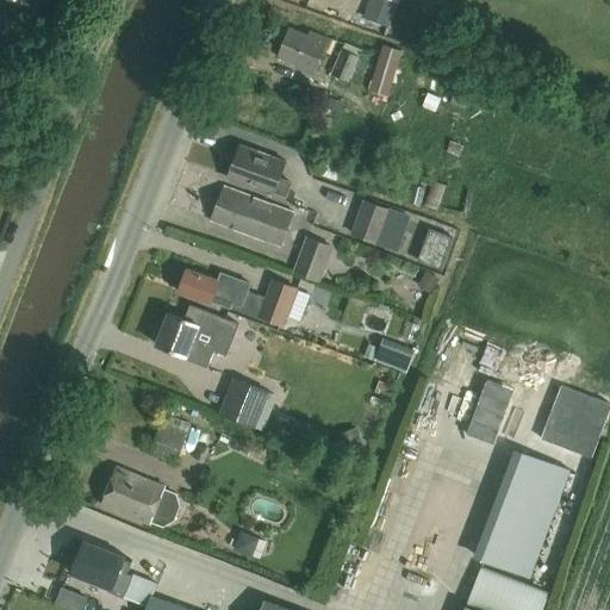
[(33,0),(0,0),(0,12),(26,23),(33,0)]
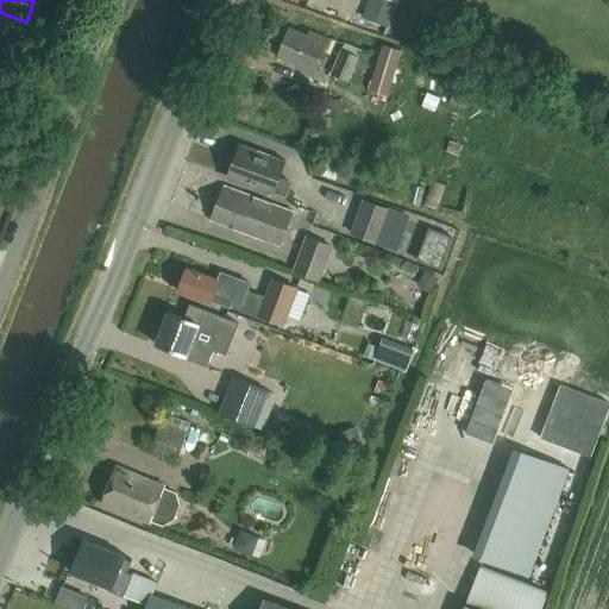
[(307,36),(288,27),(277,57),(295,64),(294,67),(314,75),(328,39),(309,31),(307,36)]
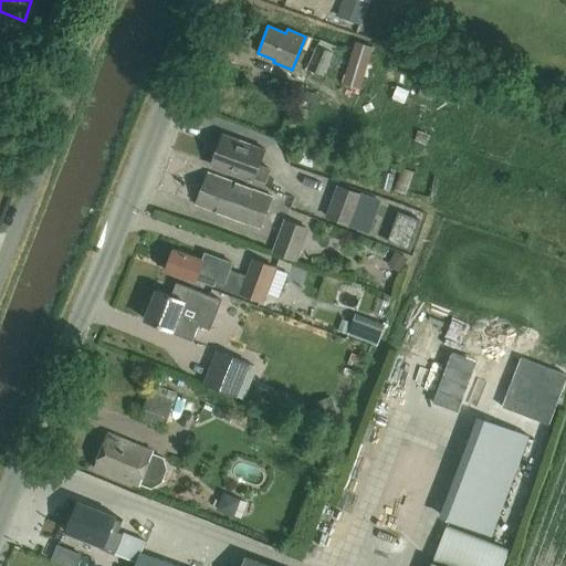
[(348,83),(365,88),(379,44),(363,39),(348,83)]
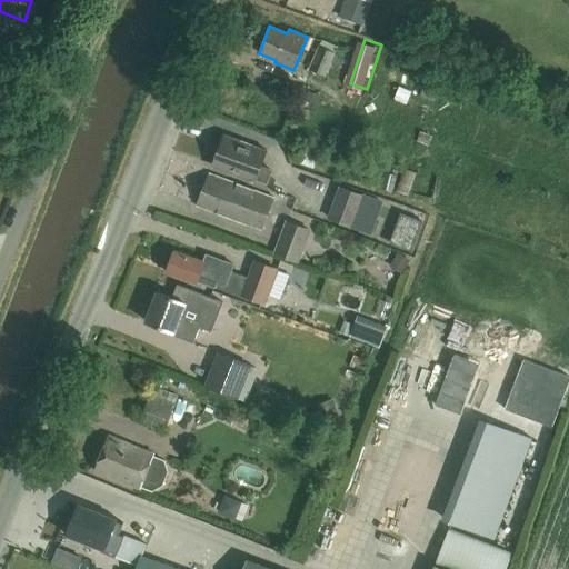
[(336,52),(320,46),(309,70),(326,77),(336,52)]
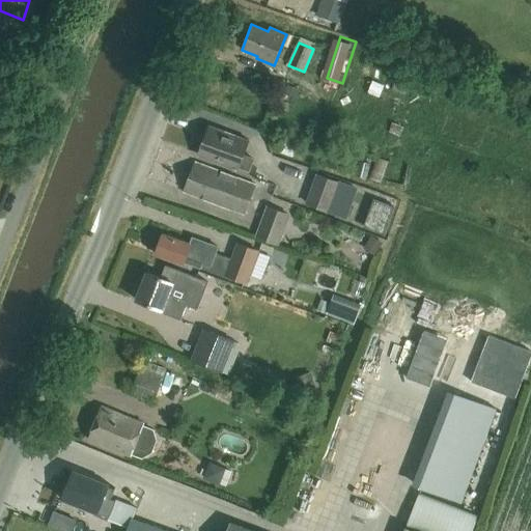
[(369,88),(384,92),(387,80),(372,76),(369,88)]
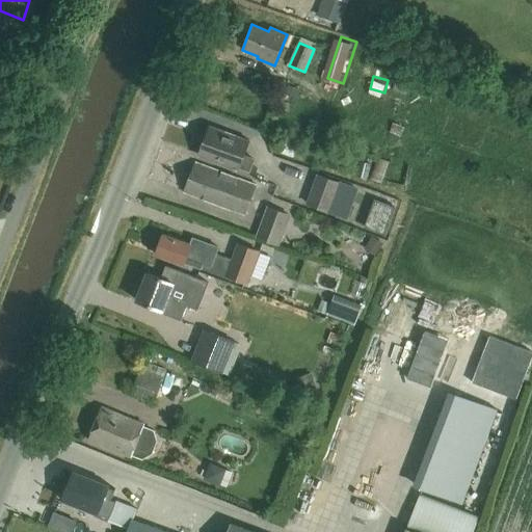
[(249,141),(210,127),(198,156),(238,170),(239,167),(249,171),(254,159),(243,156),(249,141)]
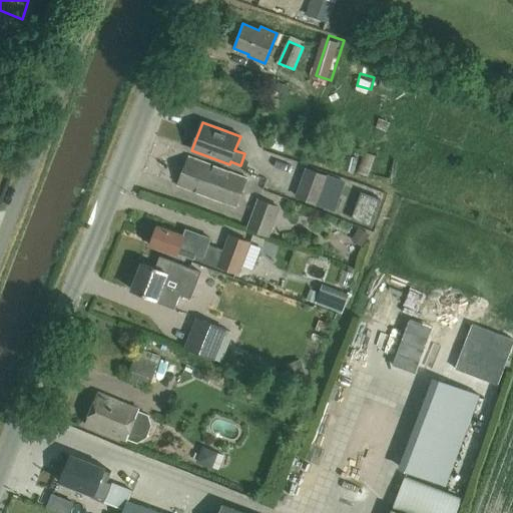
[(246,178),(188,157),(178,186),(235,207),(246,178)]
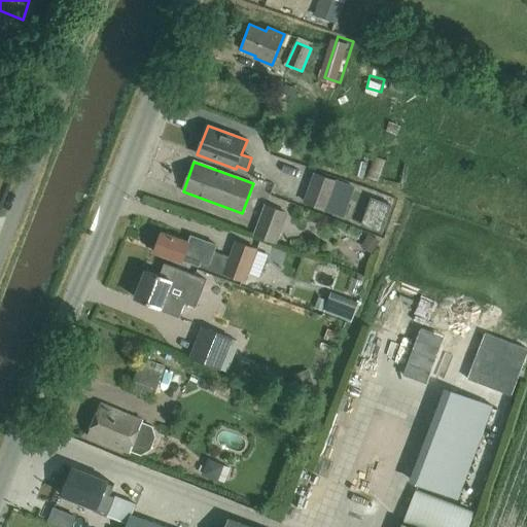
[(337,181),(314,173),(303,203),(326,211),(337,181)]
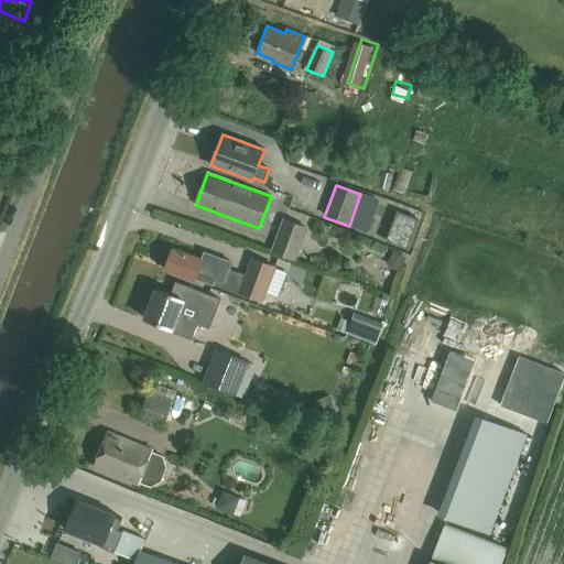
[(307,229),(283,220),(271,252),(294,261),(307,229)]
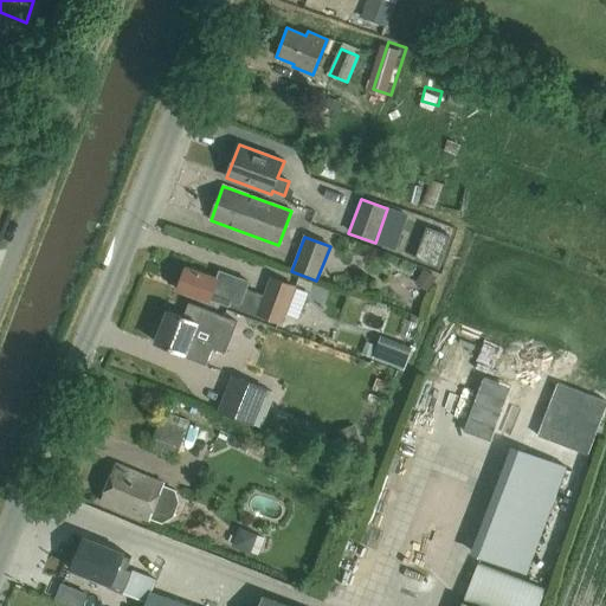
[(217,278),(186,268),(176,290),(210,302),(212,294),(231,301),(229,307),(281,326),(295,288),(270,278),(263,298),(245,291),(249,282),(219,272),(217,278)]
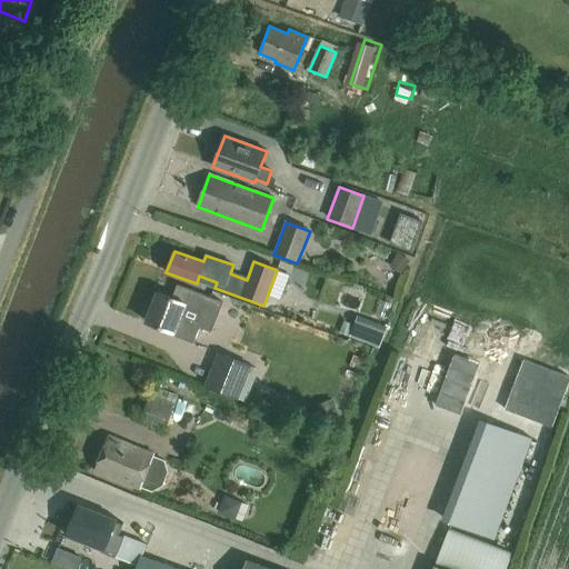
[(210,298),(177,285),(172,298),(158,292),(152,307),(150,306),(147,307),(143,316),(145,318),(148,319),(147,322),(172,332),(171,335),(193,342),(210,298)]
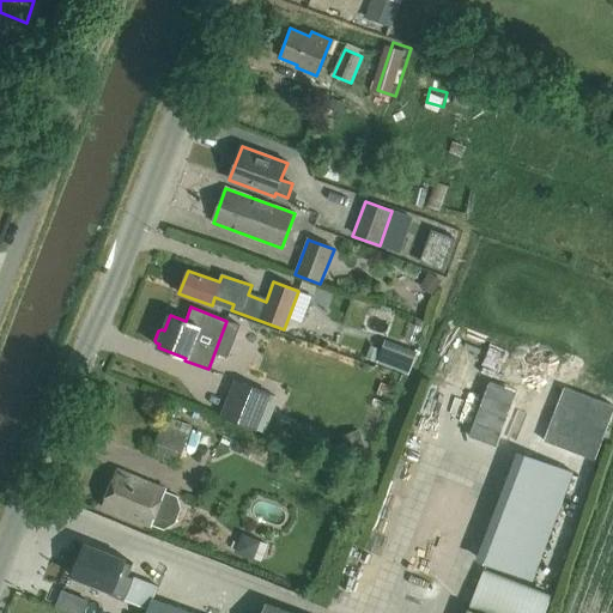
[(417,352),(386,340),(377,363),(408,375),(417,352)]
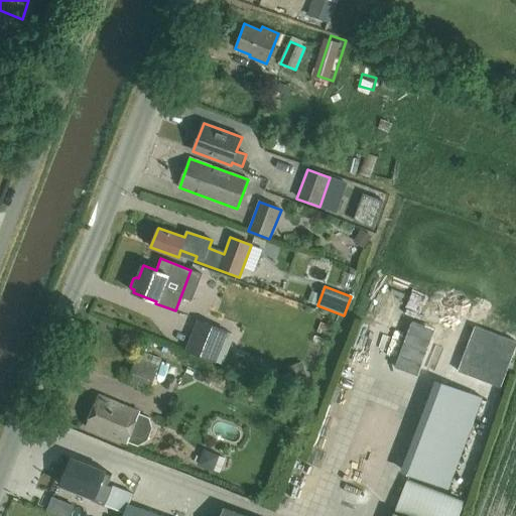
[(226,333),(204,324),(191,354),(214,363),(226,333)]
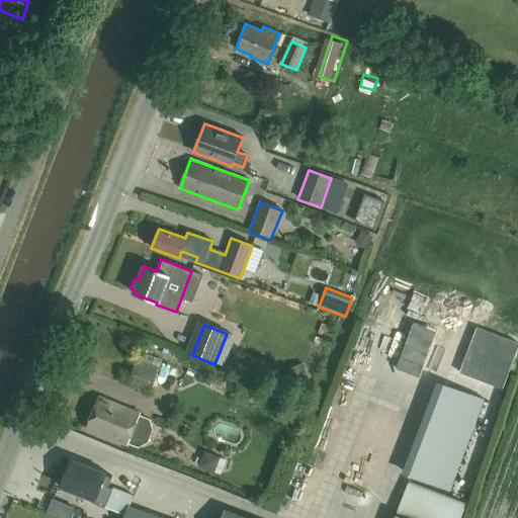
[(140,352),(127,385),(151,395),(161,367),(147,362),(150,355),(140,352)]
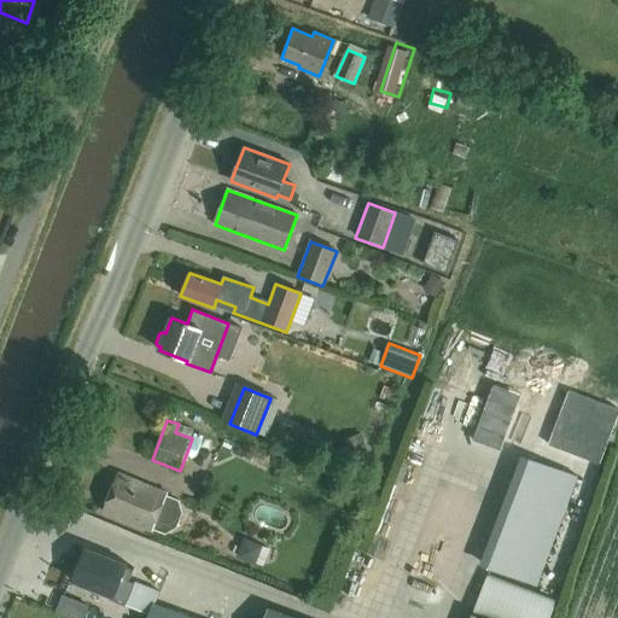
[(168,494),(118,473),(103,512),(152,532),(152,530),(165,535),(176,529),(182,513),(179,500),(167,495),(168,494)]
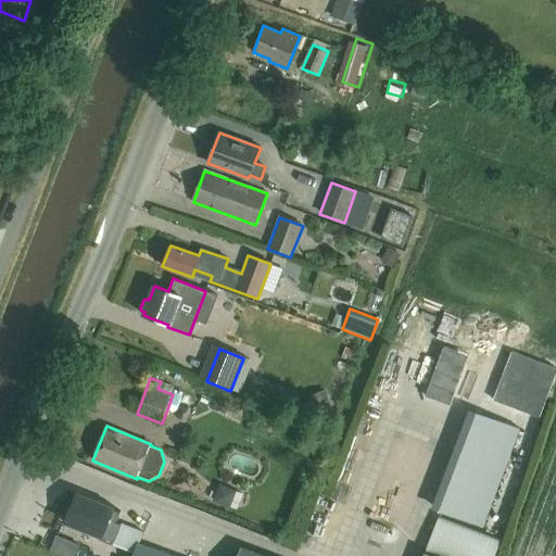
[(102,535),(110,539),(115,521),(119,510),(113,508),(113,507),(76,494),(65,522),(102,535)]
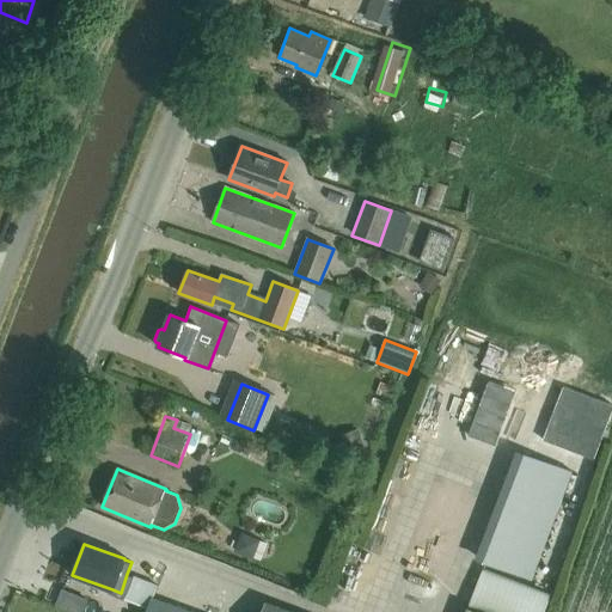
[(472,598),(528,611),(537,611),(549,568),(485,551),(472,598)]
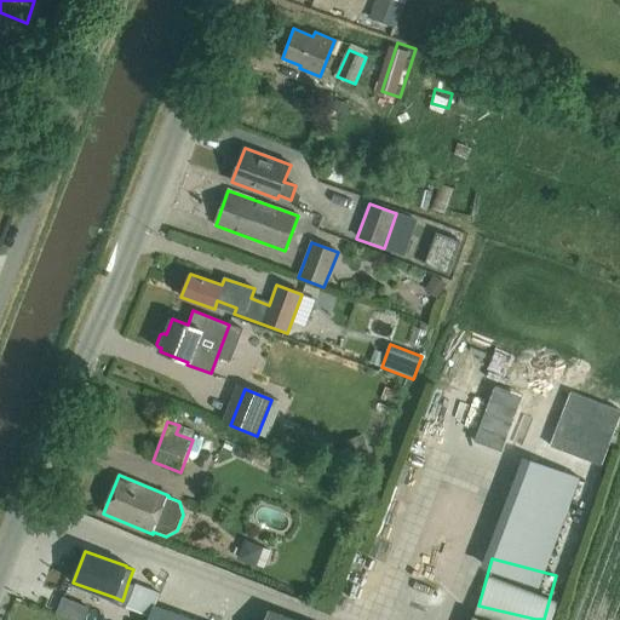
[(160,592),(128,581),(122,601),(127,603),(126,604),(150,614),(148,619),(481,619),(472,616),(470,619),(294,619),(268,610),(264,619),(194,619),(155,606),(160,592)]
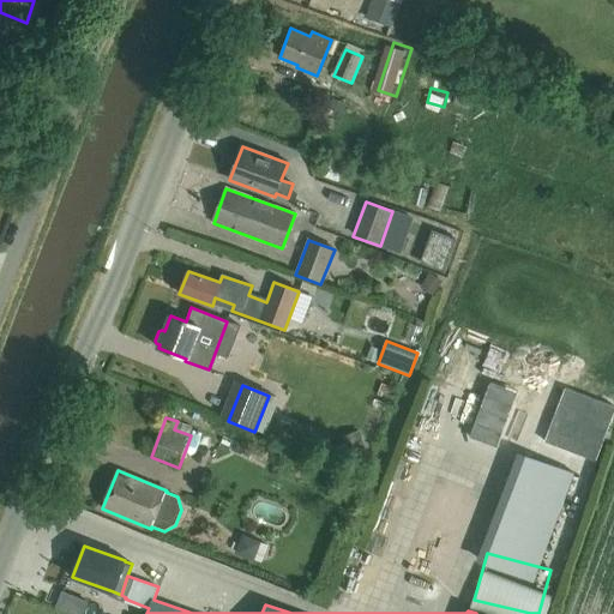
[(83,613),(88,602),(62,594),(56,609),(70,613),(83,613)]
